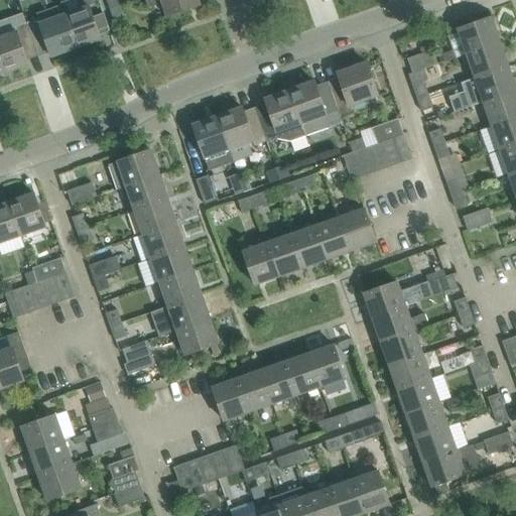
[(145,0),(148,7),(162,3),(166,16),(201,5),(199,0),(145,0)]
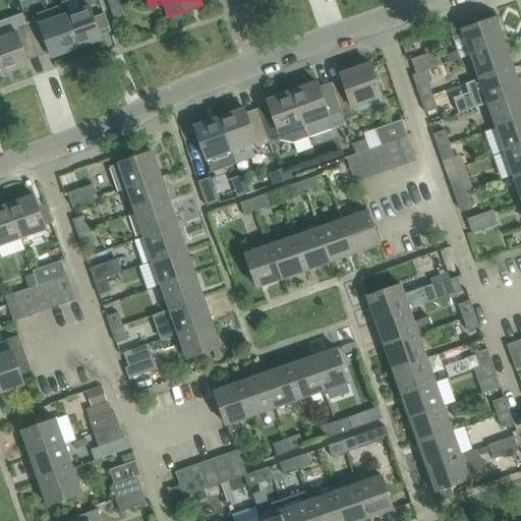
[(52,57),(76,49),(65,15),(61,5),(47,10),(48,12),(39,16),(39,19),(26,23),(36,52),(49,48),(52,57)]
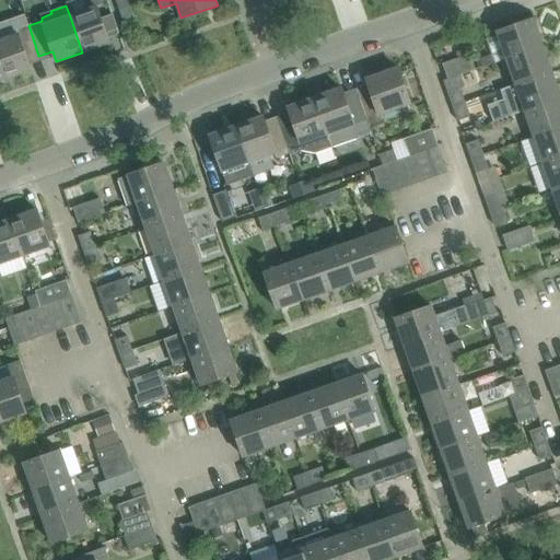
[(119,10),(125,25),(138,20),(132,6),(119,10)]
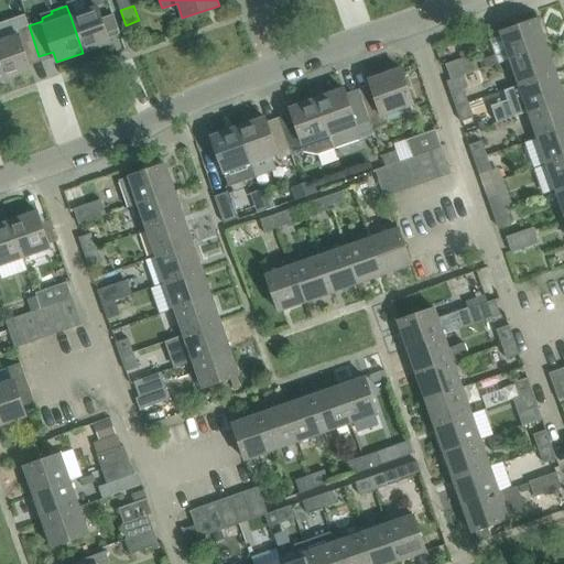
[(110,43),(100,14),(97,7),(71,17),(83,53),(110,43)]
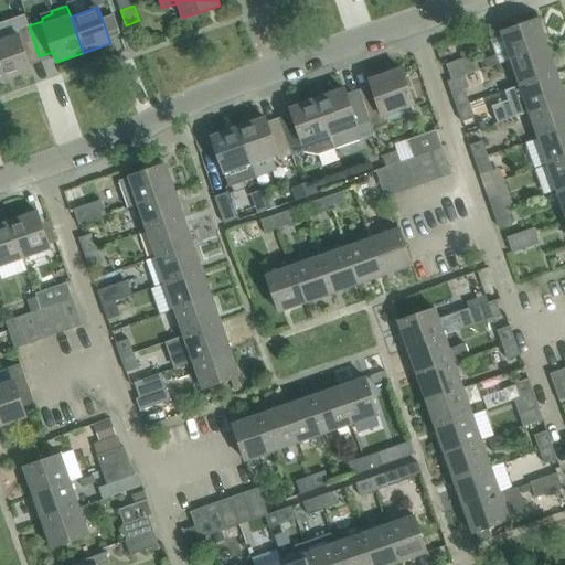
[(39,56),(29,25),(28,25),(24,17),(0,25),(0,70),(3,81),(31,72),(28,61),(39,56)]
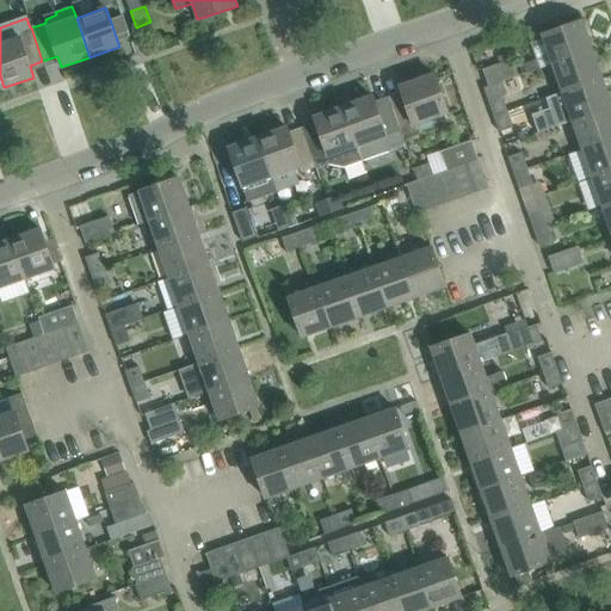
[(553,63),(592,50),(581,22),(542,35),(553,63)]
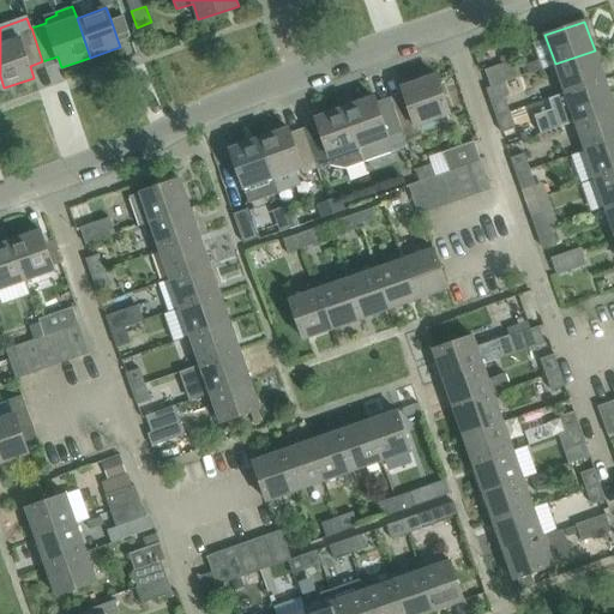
[(565,92),(605,78),(595,50),(555,64),(565,92)]
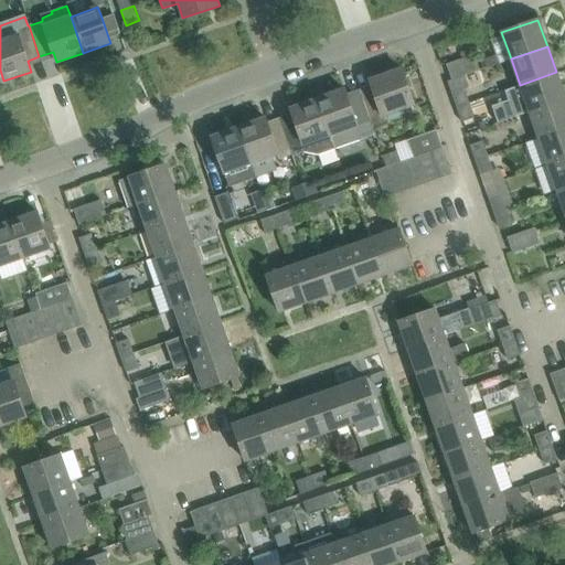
[(451,80),(465,75),(479,71),(473,55),(446,64),(451,80)]
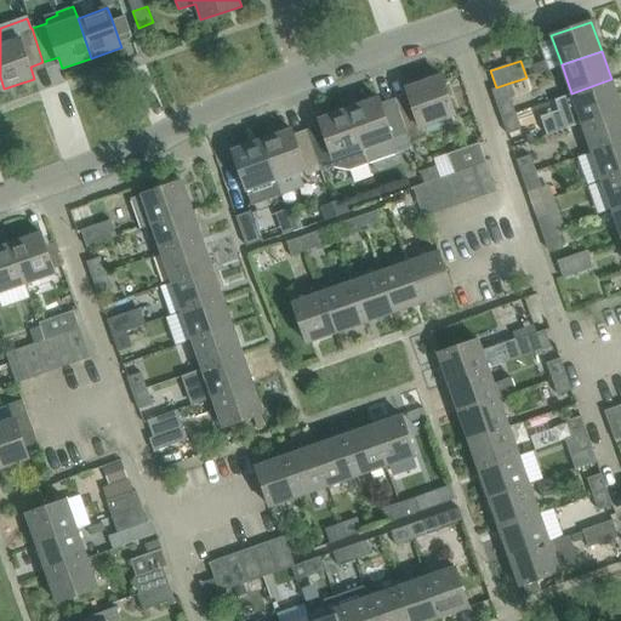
[(423,135),(421,129),(455,117),(440,75),(406,87),(410,100),(397,104),(409,140),(423,135)]
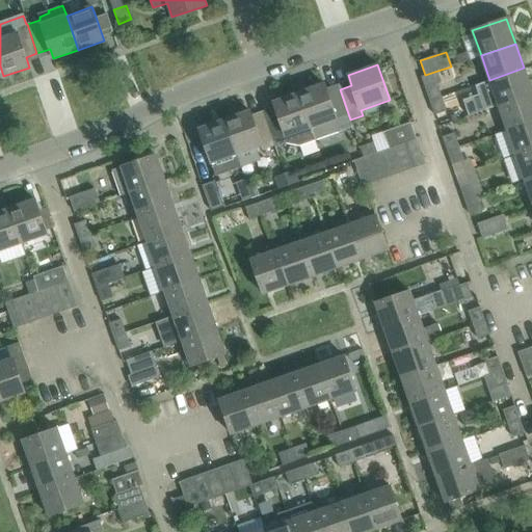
[(498,105),(531,92),(531,90),(524,68),(489,80),(498,105)]
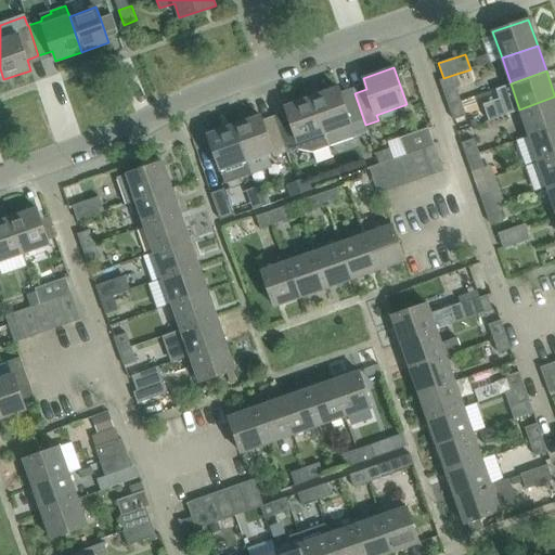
[(461,101),(456,88),(461,86),(456,74),(443,78),(439,80),(449,105),(461,101)]
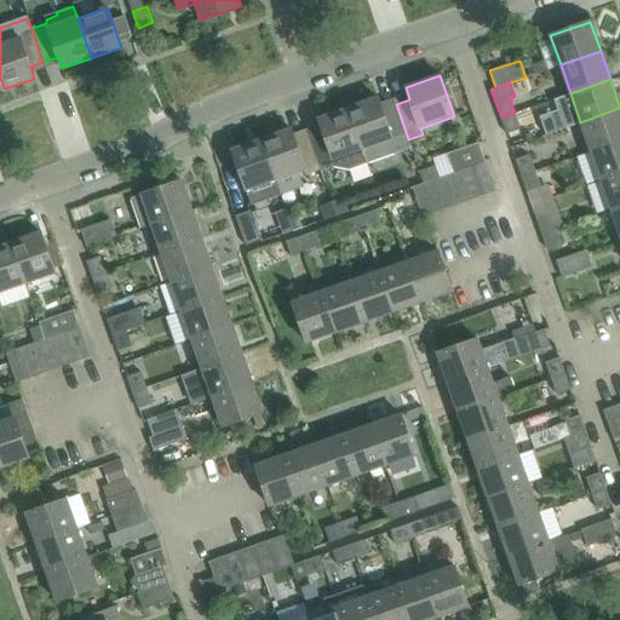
[(411,148),(408,139),(396,104),(382,110),(378,98),(348,108),(367,164),(411,148)]
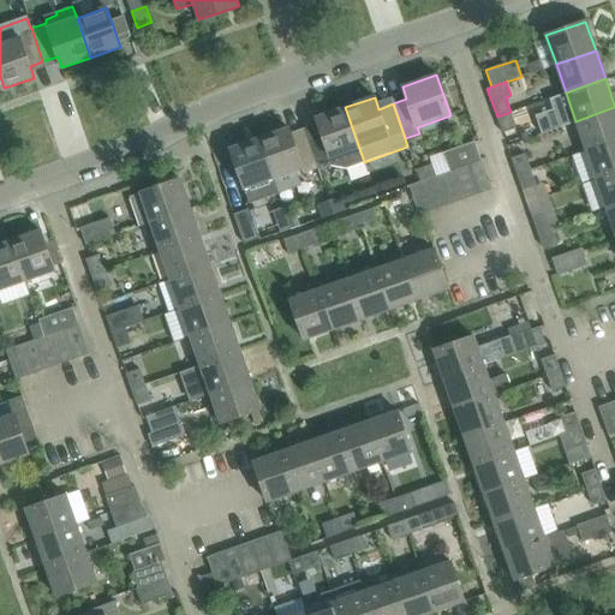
[(323,167),(327,175),(364,162),(345,107),(316,118),(320,130),(306,135),(318,169),(323,167)]
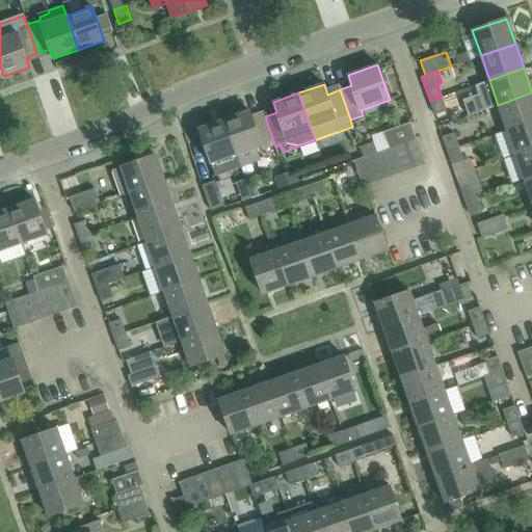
[(507,130),(531,121),(531,92),(498,105),(507,130)]
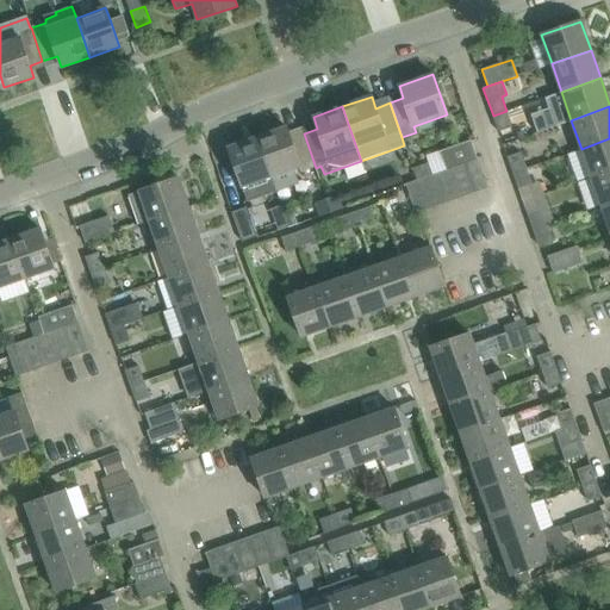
[(493,116),(498,132),(512,128),(506,111),(493,116)]
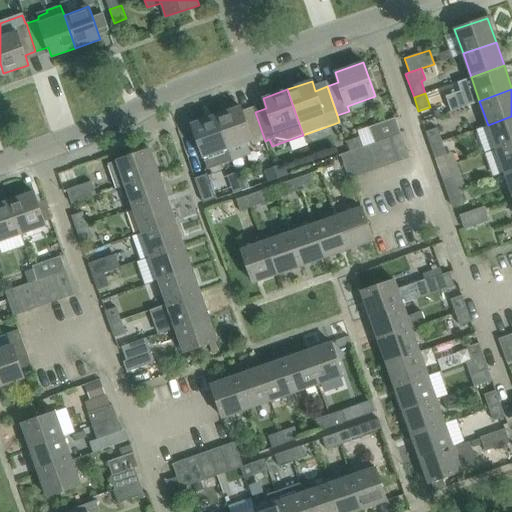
[(264,141),(265,141),(255,112),(243,116),(240,106),(215,115),(227,149),(230,157),(245,152),(242,144),(251,140),(254,149),(266,145),(264,141)]
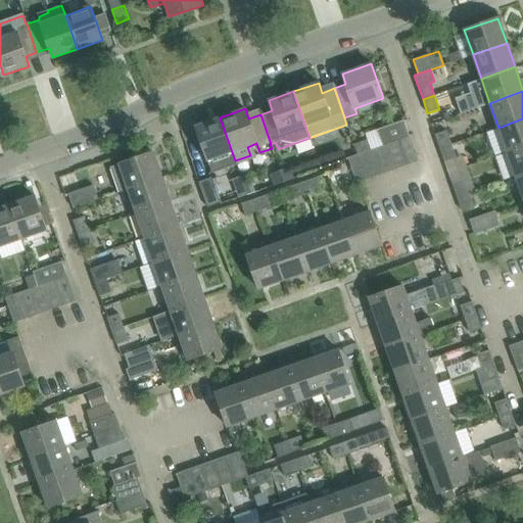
[(207,160),(232,152),(220,117),(195,127),(207,160)]
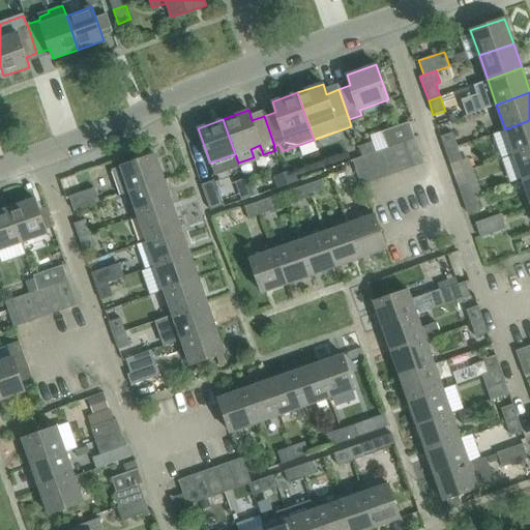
[(513,154),(529,148),(529,120),(505,129),(513,154)]
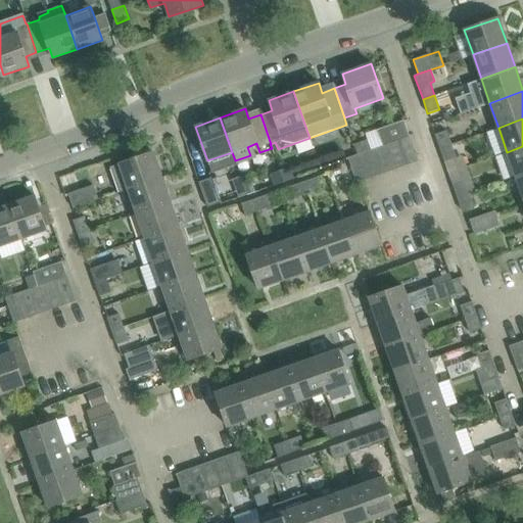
[(382,146),(385,145),(396,141),(410,136),(403,121),(384,127),(377,130),(382,146)]
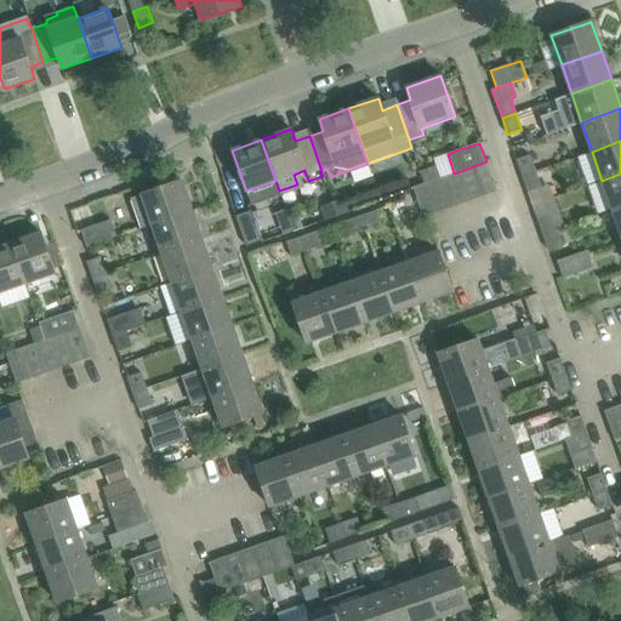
[(522,176),(536,171),(530,155),(517,160),(522,176)]
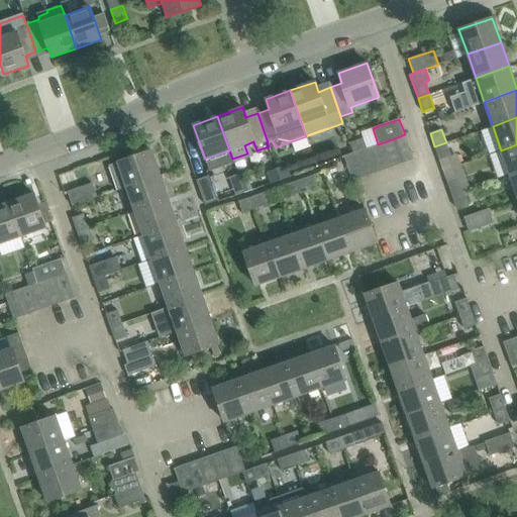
[(401,164),(413,160),(405,134),(392,139),(401,164)]
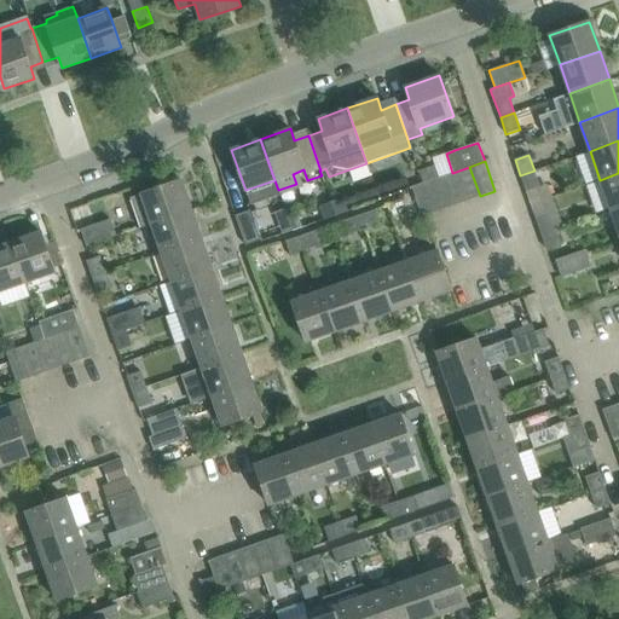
[(423,184),(428,181),(441,177),(437,165),(418,172),(423,184)]
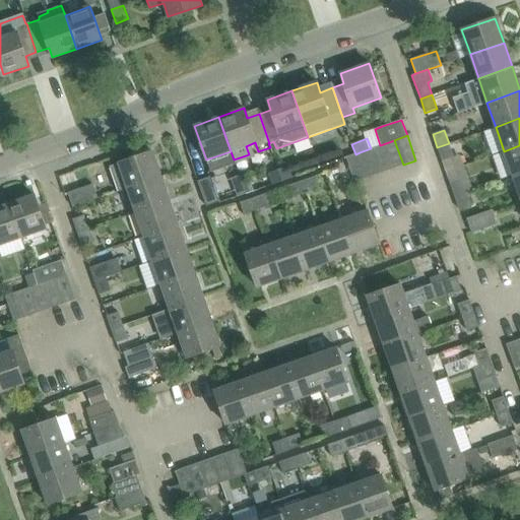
[(391,169),(403,165),(394,140),(383,144),(391,169)]
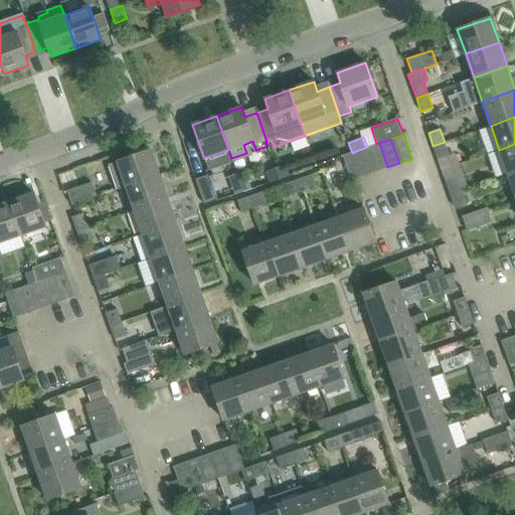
[(453,154),(449,155),(445,142),(433,146),(442,170),(457,165),(453,154)]
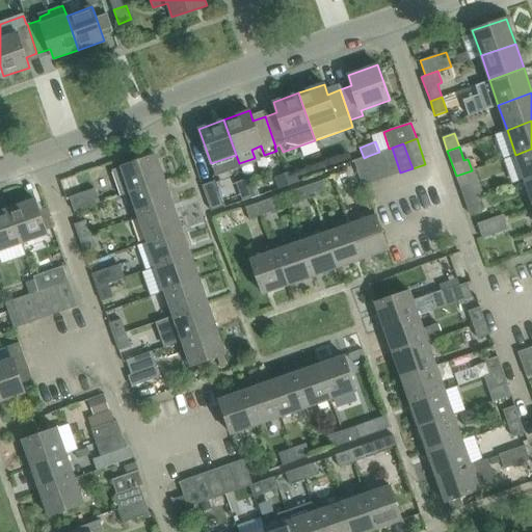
[(354,161),(364,158),(360,148),(350,151),(354,161)]
